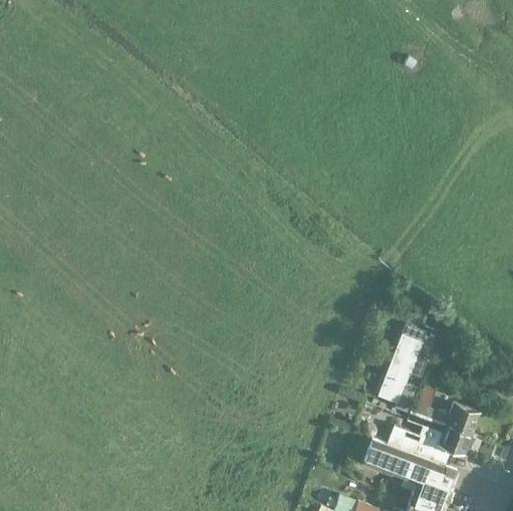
[(424,335),(425,331),(406,323),(378,395),(397,403),(396,407),(407,411),(414,393),(404,389),(409,377),(418,381),(434,339),(424,335)]
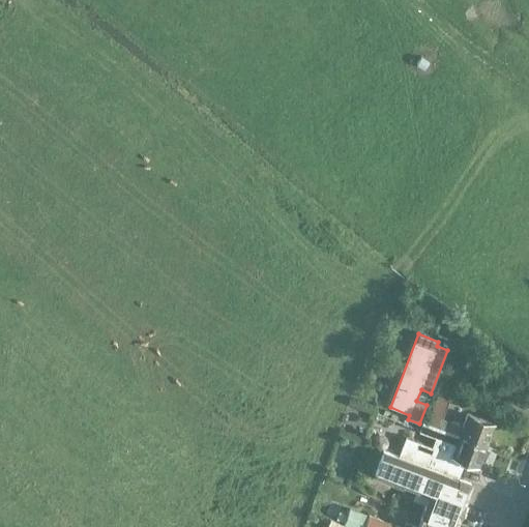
[(468,415),(463,427),(443,419),(449,402),(438,398),(428,425),(433,427),(489,446),(496,425),(468,415)]
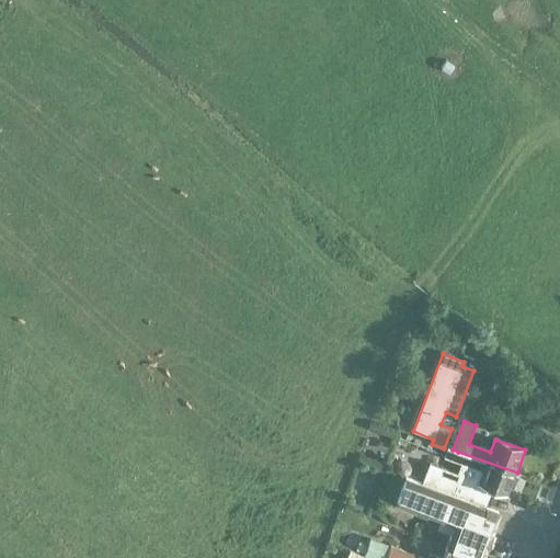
[(458,452),(453,450),(447,447),(443,459),(461,466),(458,474),(430,464),(422,484),(486,509),(492,489),(509,496),(517,473),(458,452)]
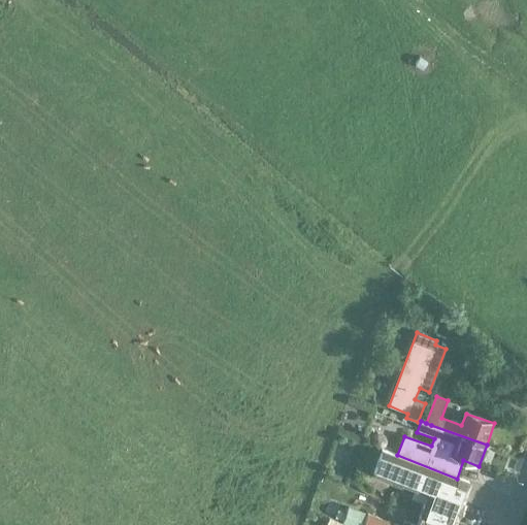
[(376,465),(374,470),(372,474),(427,496),(421,515),(425,516),(446,524),(455,524),(465,496),(462,494),(464,488),(456,485),(457,483),(455,482),(457,479),(397,455),(383,449),(383,450),(366,443),(360,459),(376,465)]
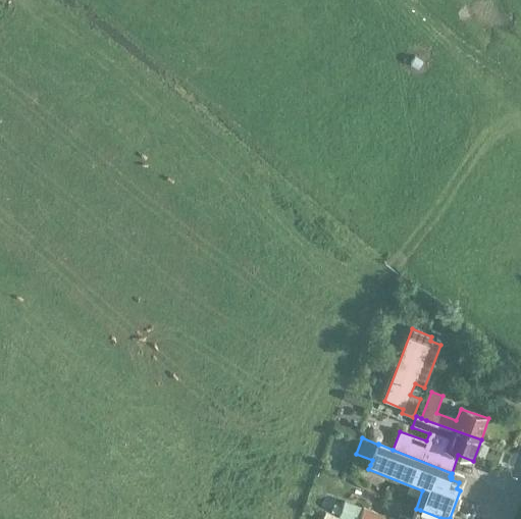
[(388,518),(345,503),(339,518),(388,518)]
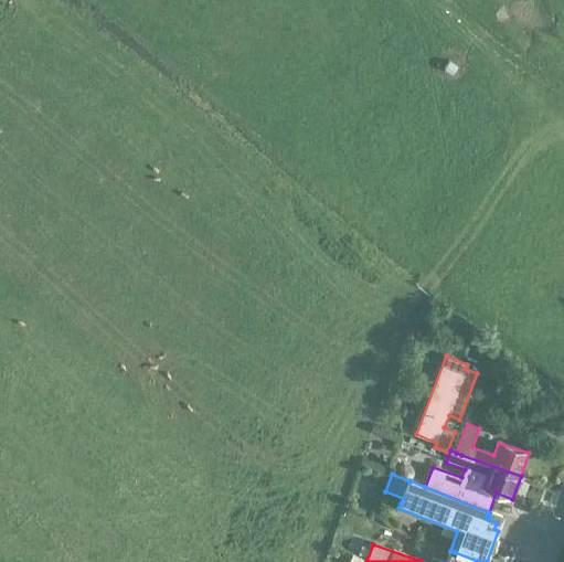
[(477,561),(455,552),(450,551),(446,561),(477,561)]
